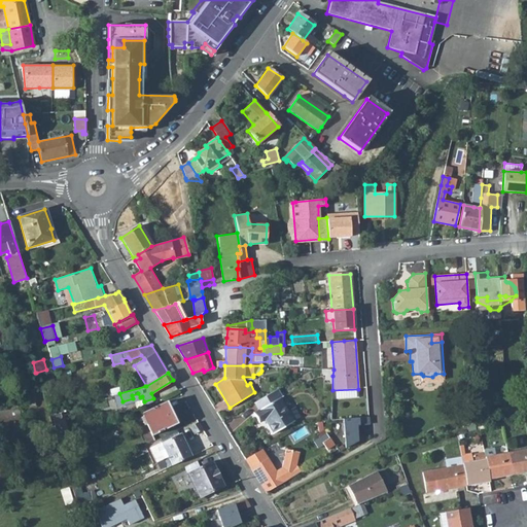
[(281,395),(277,388),(254,402),(258,409),(253,413),(259,421),(264,418),(274,433),(289,423),(283,415),(288,412),(279,397),(281,395)]
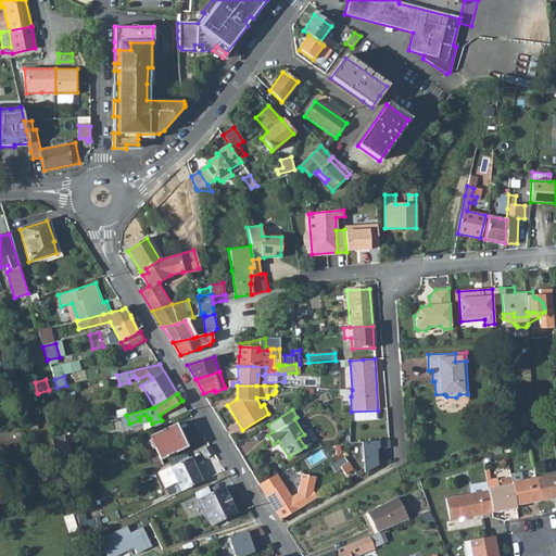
[(186,447),(174,424),(149,436),(161,459),(186,447)]
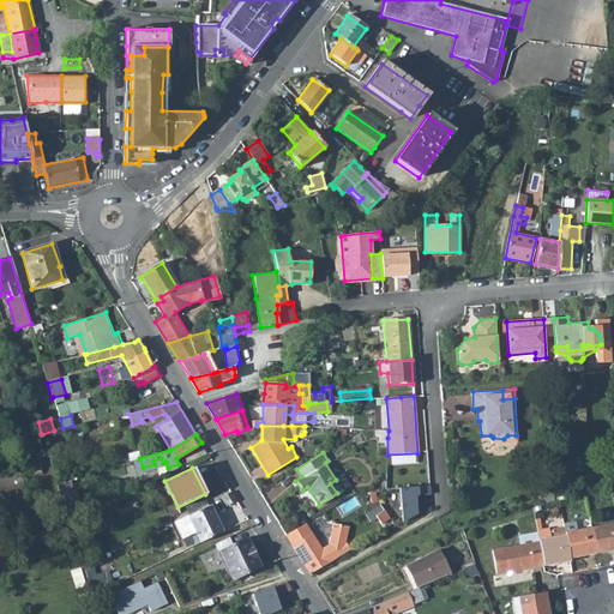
[(10,497),(26,494),(24,475),(14,476),(7,477),(10,497)]
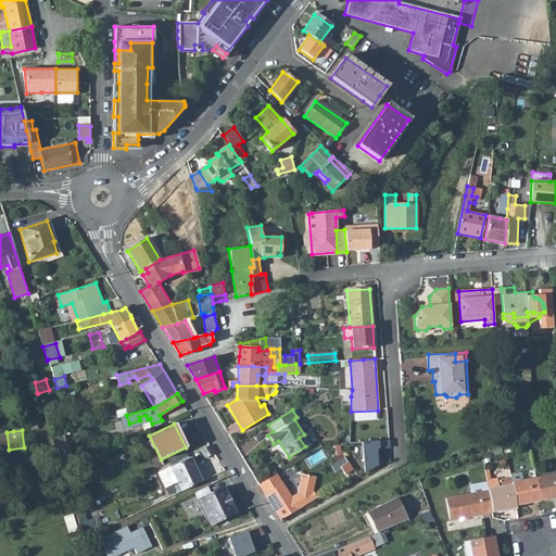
[(304,434),(299,438),(305,446),(310,443),(316,439),(311,430),(304,434)]
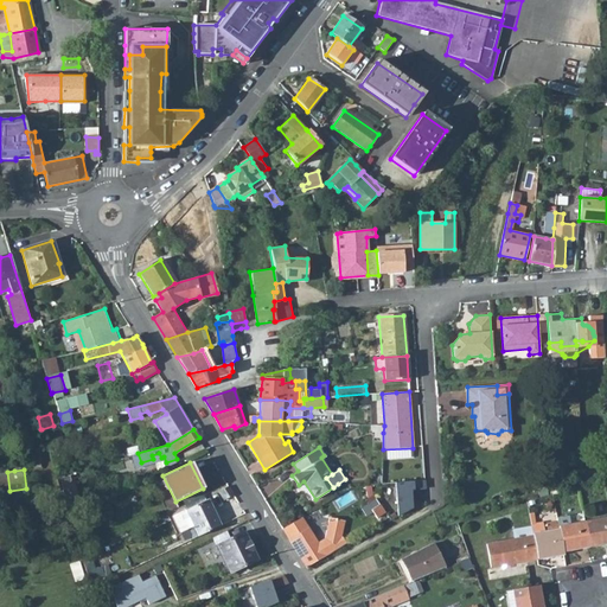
[(7,472),(0,473),(0,492),(10,491),(7,472)]
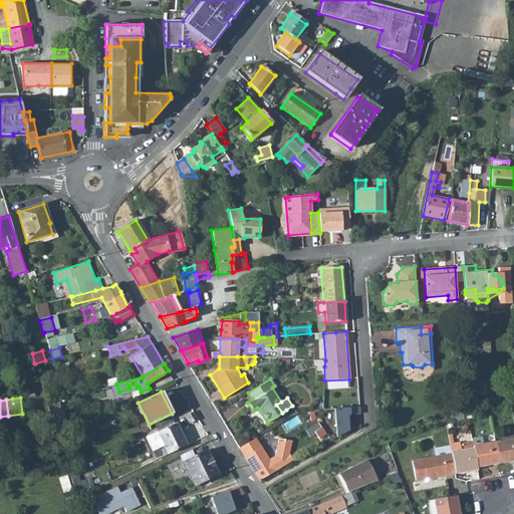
[(359,414),(358,407),(346,408),(347,415),(359,414)]
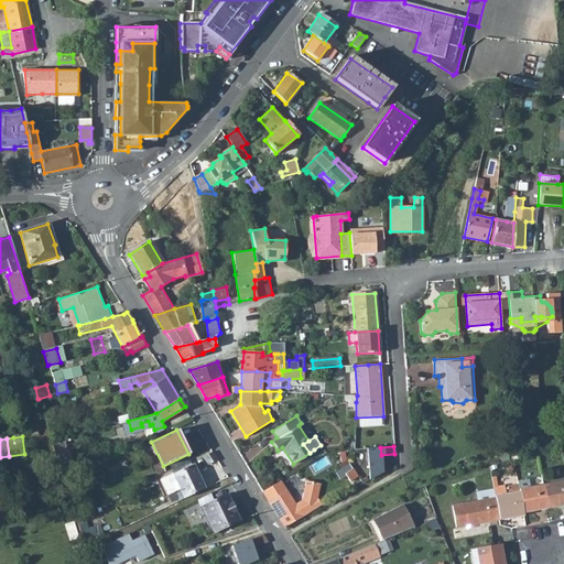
[(381,455),(380,447),(368,448),(370,479),(382,473),(381,455)]
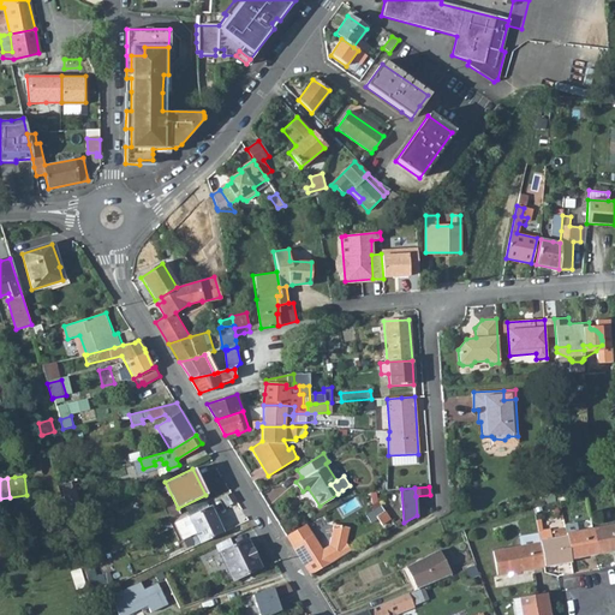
[(232,491),(222,499),(227,507),(238,501),(232,491)]
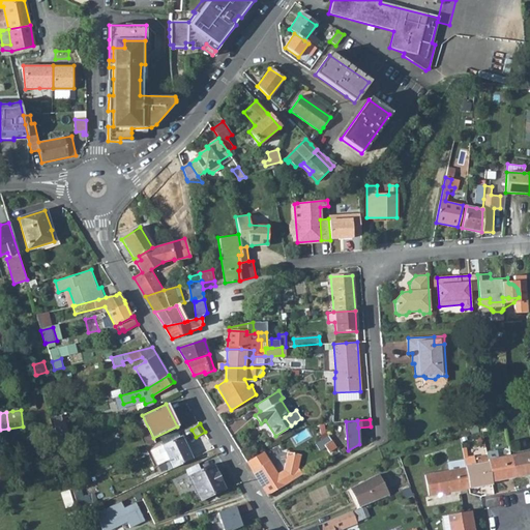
[(322,444),(329,439),(327,436),(325,423),(321,423),(322,439),(320,440),(322,444)]
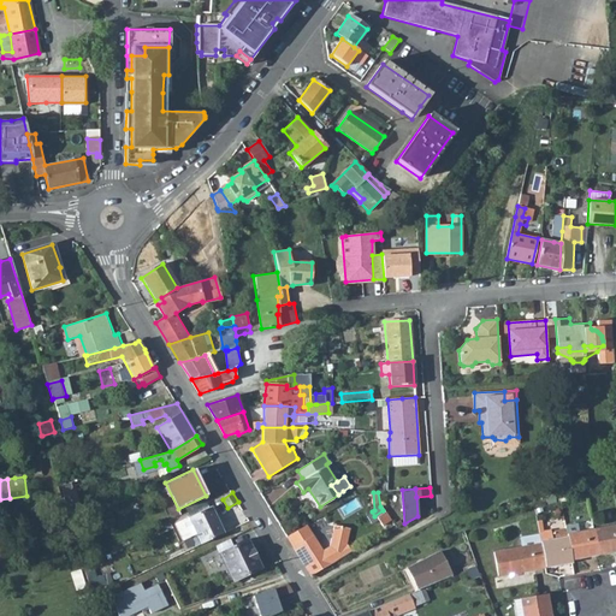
[(202,544),(224,534),(211,507),(176,523),(184,539),(197,533),(199,537),(202,544)]
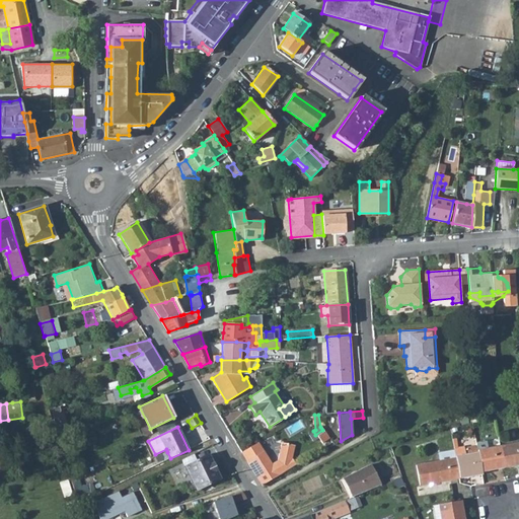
[(323,432),(322,430),(315,435),(310,438),(313,444),(319,440),(323,447),(330,442),(324,432),(323,432)]
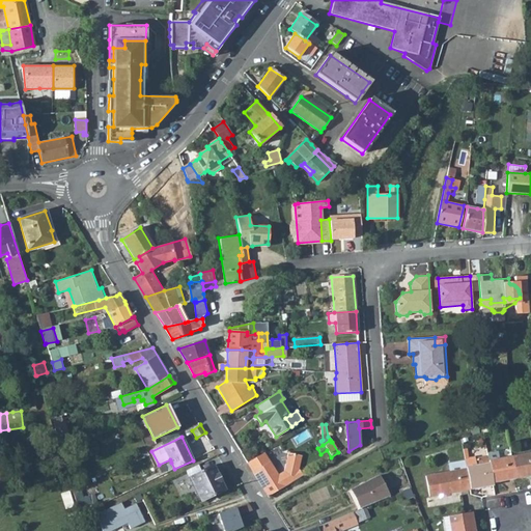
[(486,452),(487,455),(492,482),(514,478),(511,455),(506,456),(505,449),(486,452)]
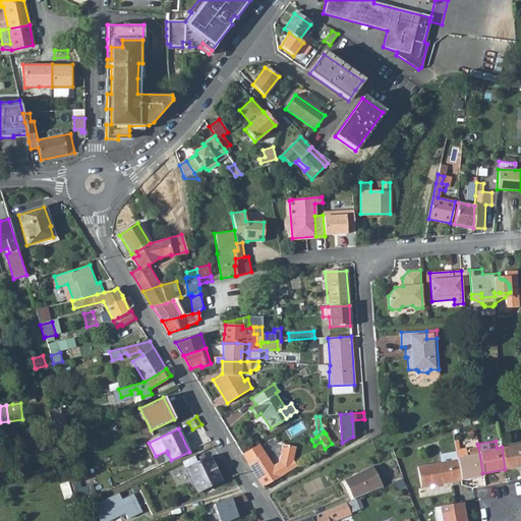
[(505,469),(520,466),(520,443),(502,447),(505,469)]
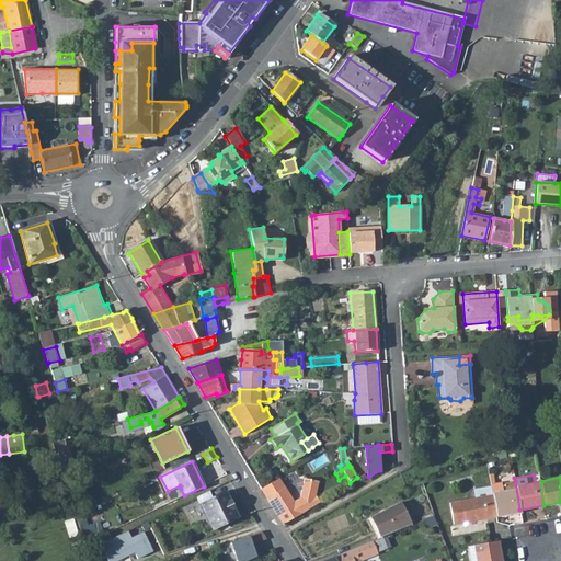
[(262,489),(267,497),(285,487),(279,478),(262,489)]
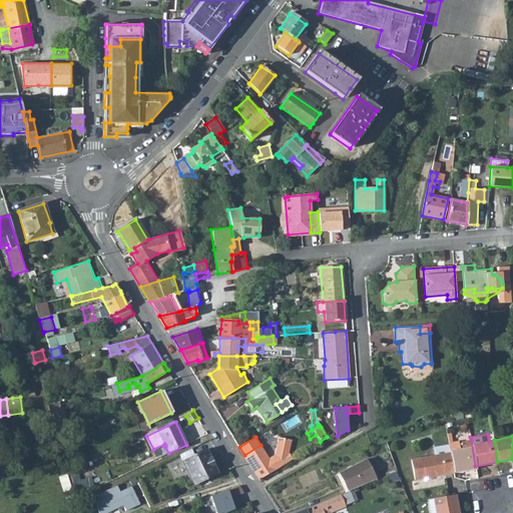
[(269,456),(261,445),(244,455),(259,479),(293,460),(294,460),(289,451),(292,440),(278,437),(275,453),(269,456)]
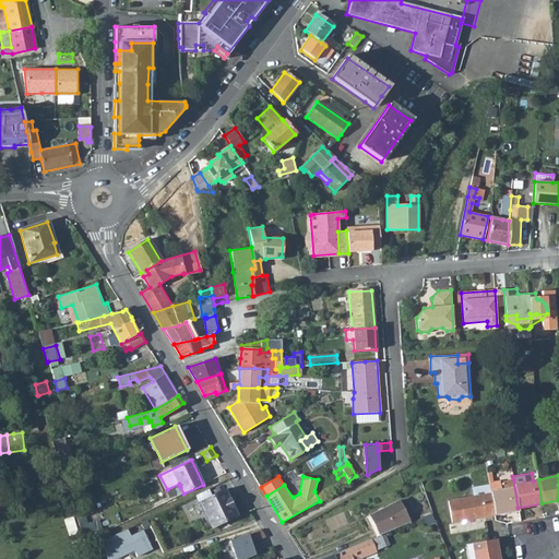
[(518,508),(513,479),(488,484),(492,514),(519,510),(518,508)]
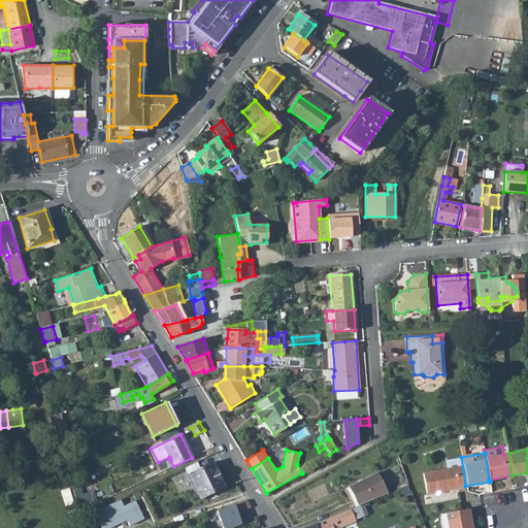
[(189,474),(212,463),(209,456),(186,467),(189,474)]
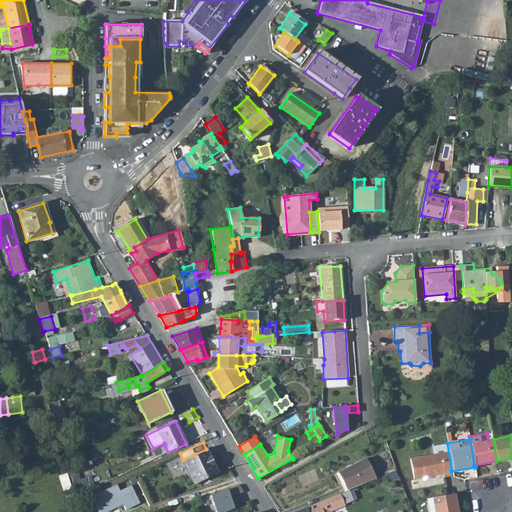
[(409,458),(413,477),(451,471),(447,443),(432,446),(428,449),(428,455),(409,458)]
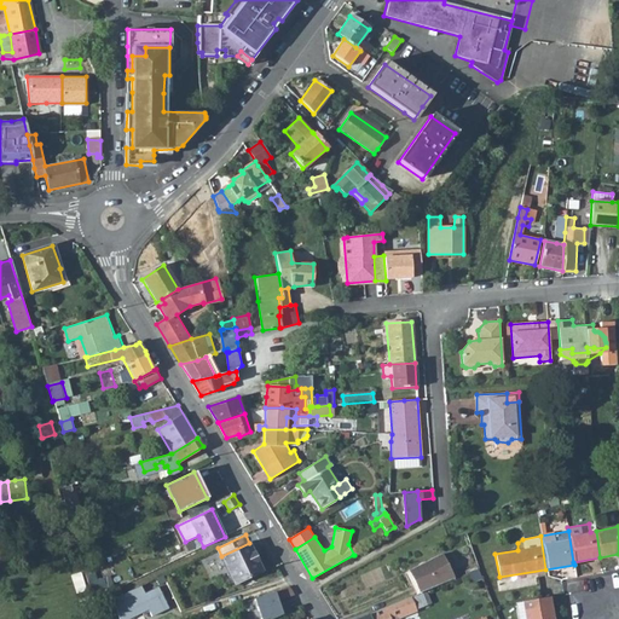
[(221,556),(236,584),(262,571),(249,543),(221,556)]
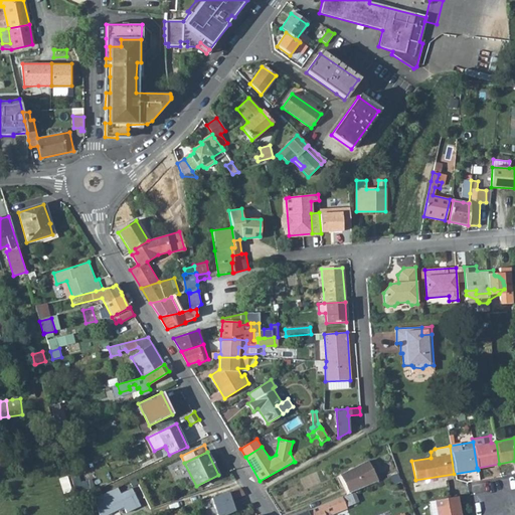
[(361,465),(333,477),(341,496),(342,496),(369,484),(361,465)]
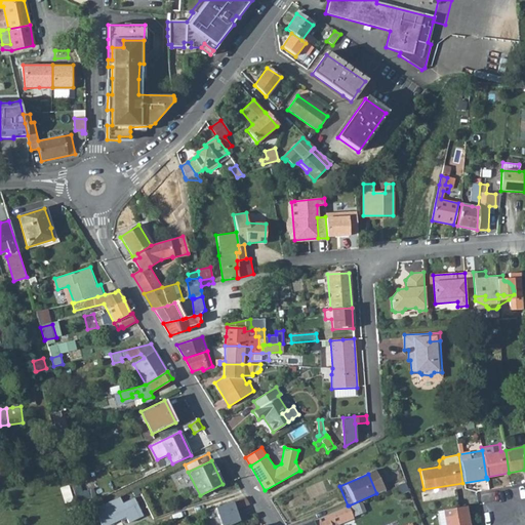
[(86,506),(79,482),(71,485),(79,509),(86,506)]
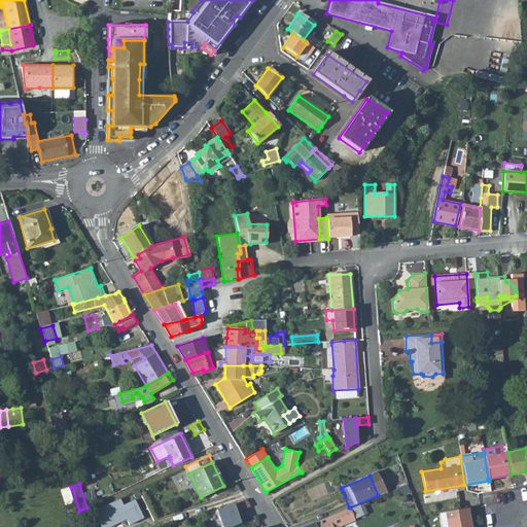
[(66,503),(73,501),(69,487),(62,489),(66,503)]
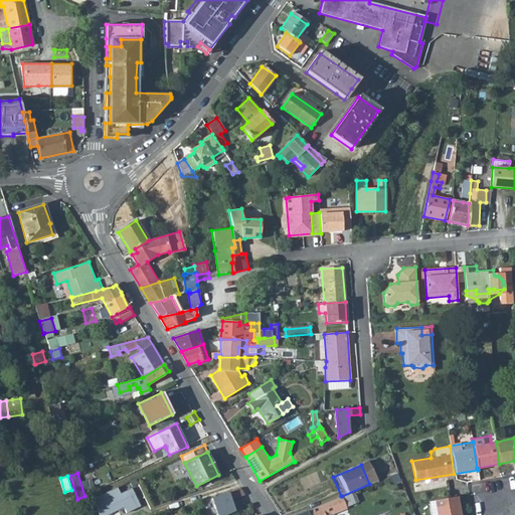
[(141,506),(133,487),(121,492),(119,487),(94,496),(101,514),(104,514),(125,507),(127,511),(141,506)]
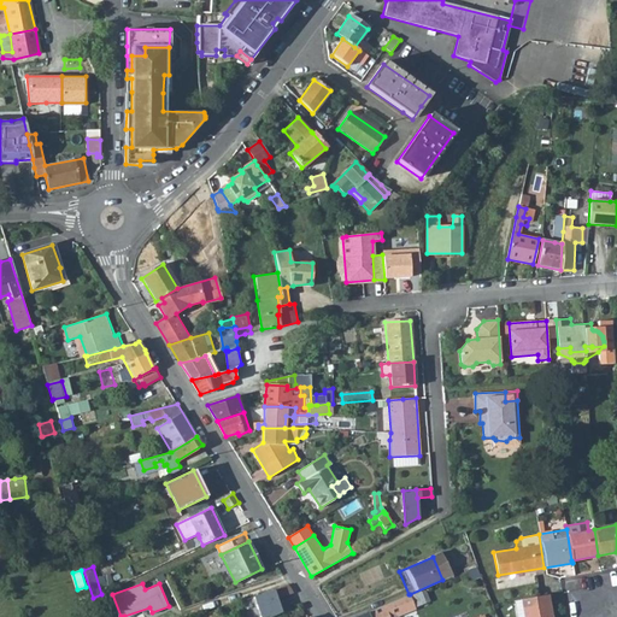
[(277,598),(294,592),(288,583),(274,589),(277,598)]
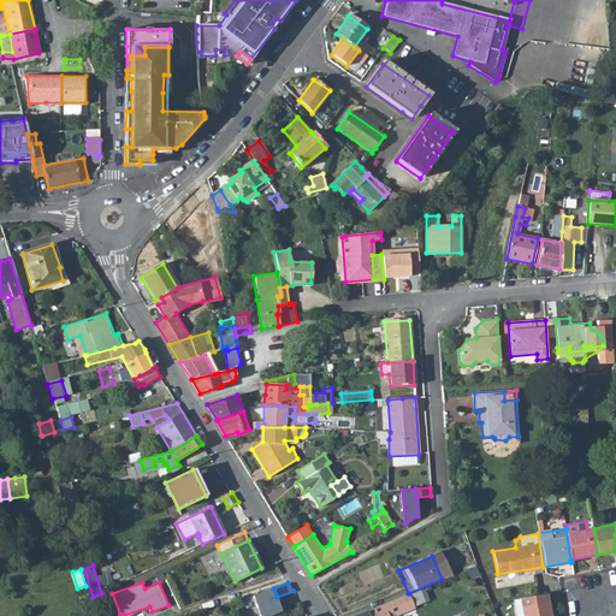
[(277,597),(273,588),(255,594),(259,604),(277,597)]
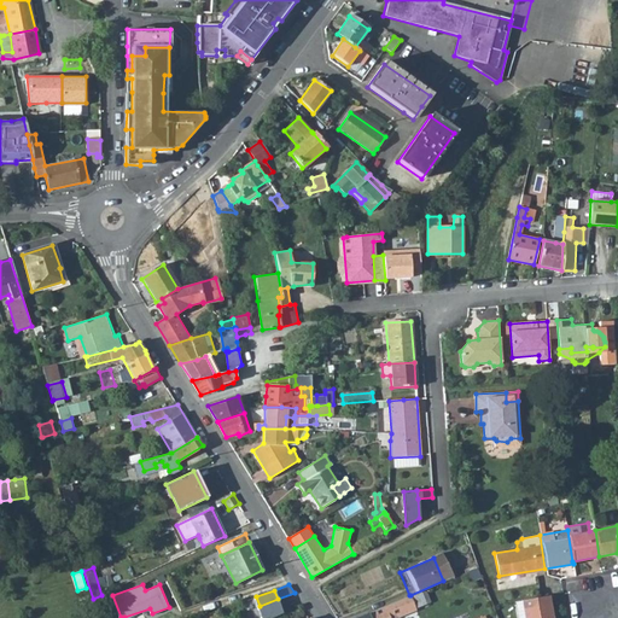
[(415,607),(410,595),(409,595),(355,617),(390,617),(415,607)]
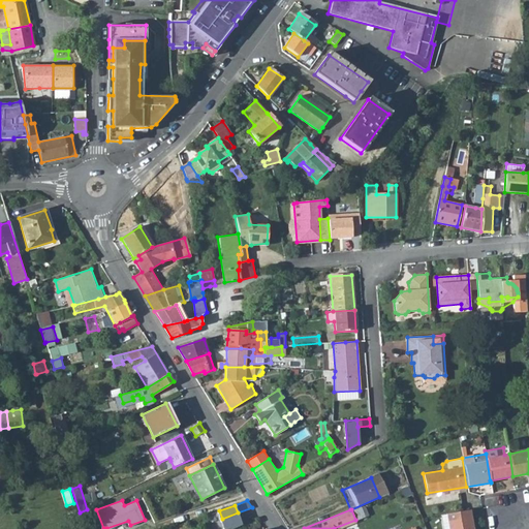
[(472,528),(469,509),(441,515),(443,528),(472,528)]
